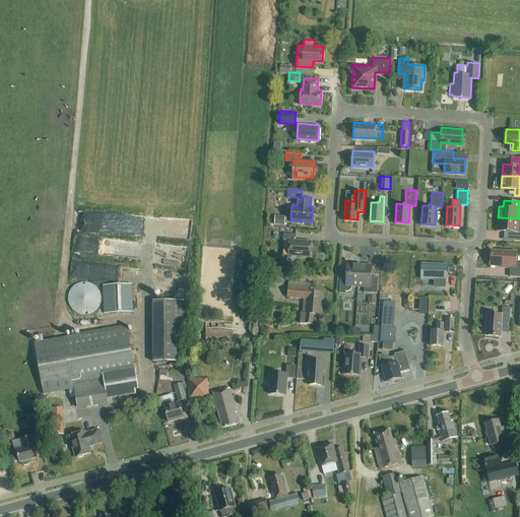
[(284,222),(285,214),(274,213),(274,221),(284,222)]
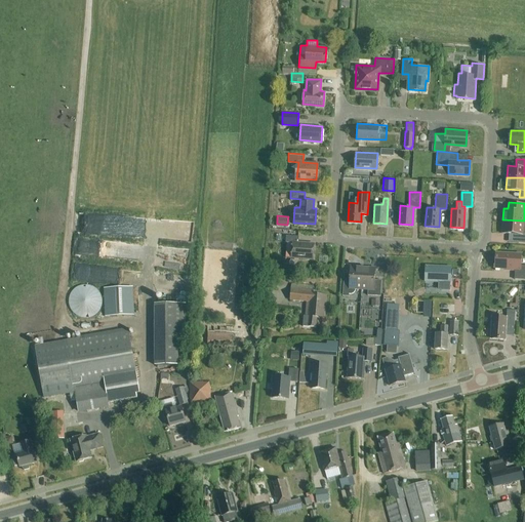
[(518,241),(524,241),(524,221),(502,219),(502,232),(519,233),(518,241)]
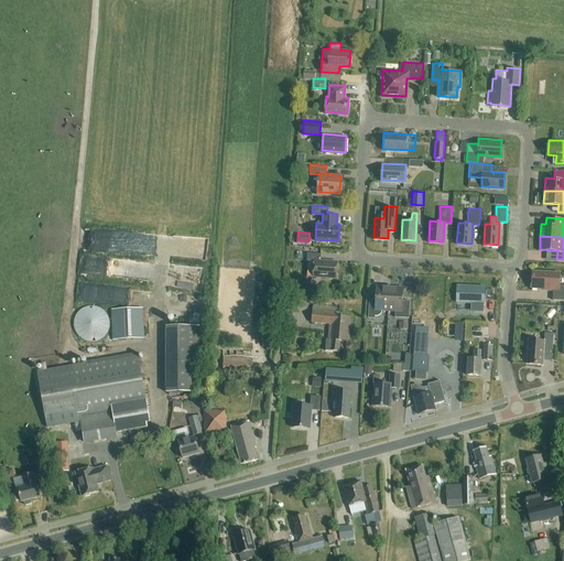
[(321,252),(307,251),(307,259),(314,259),(313,276),(336,277),(337,260),(321,259),(321,252)]
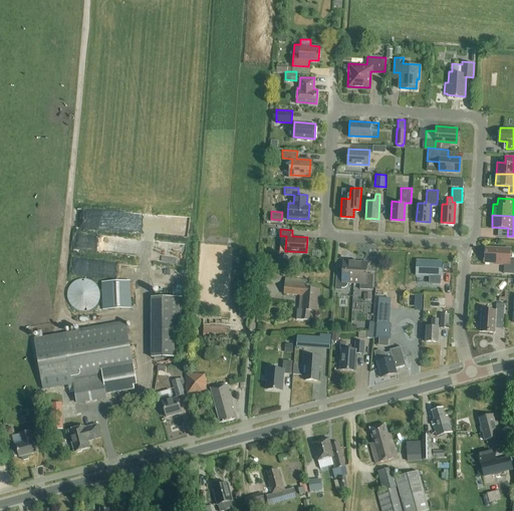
[(510,247),(485,246),(485,261),(498,261),(498,262),(504,263),(503,271),(513,271),(513,258),(509,258),(510,247)]
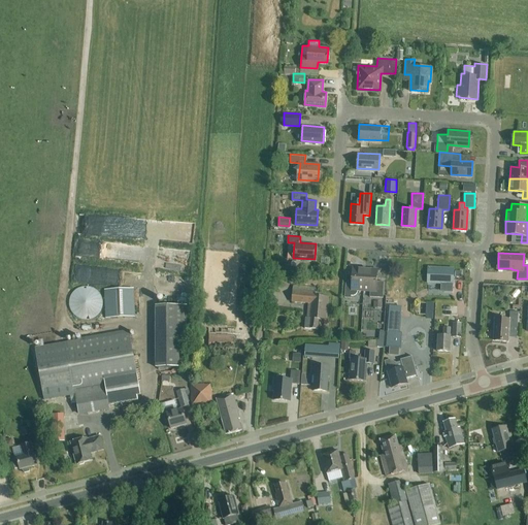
[(400,268),(419,269),(419,259),(400,258),(400,268)]
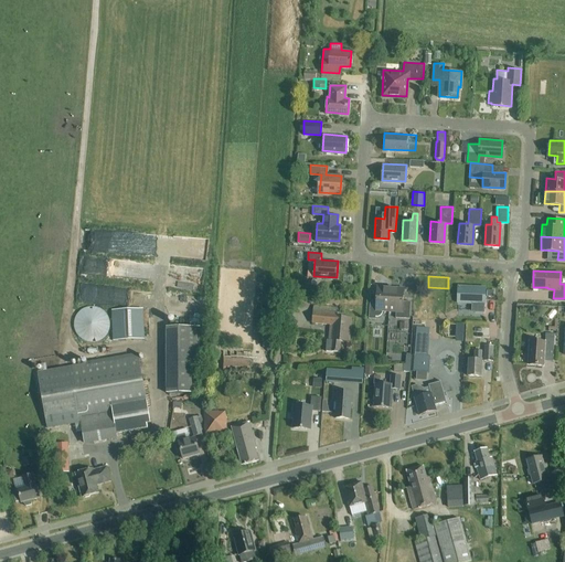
[(458,284),(458,299),(473,300),(473,309),(483,309),(484,285),(458,284)]
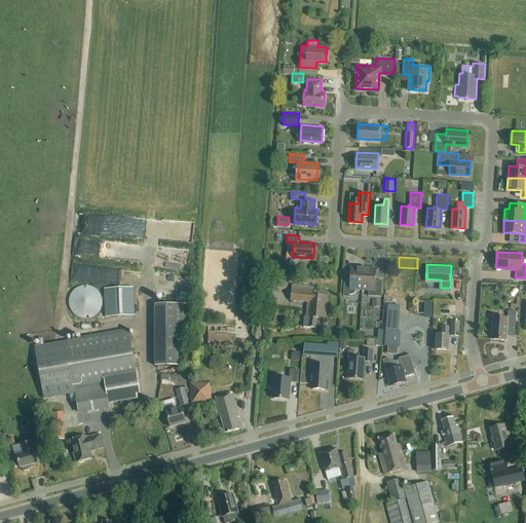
[(350,277),(344,276),(343,295),(349,295),(349,293),(351,293),(353,292),(355,290),(355,288),(362,288),(364,267),(358,266),(358,265),(351,265),(350,277)]
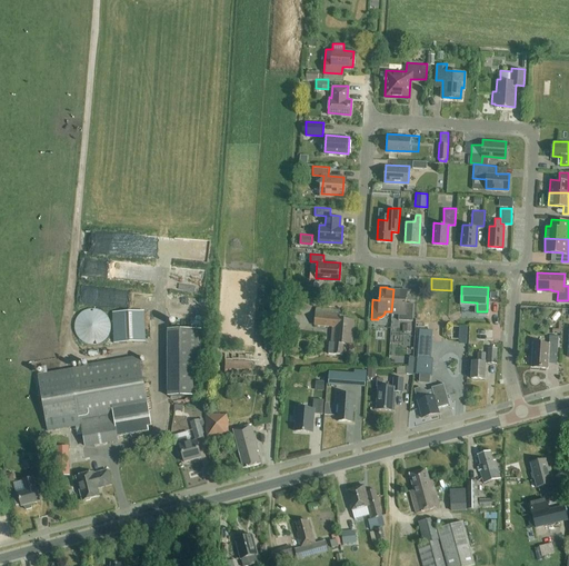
[(393,289),(391,311),(399,311),(398,318),(412,319),(413,301),(406,301),(407,288),(399,288),(399,289),(393,289)]
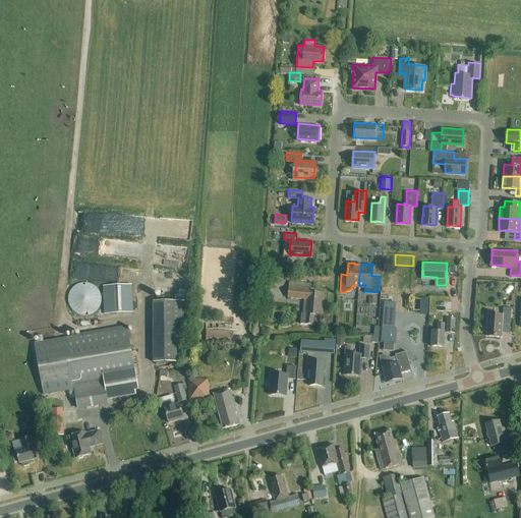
[(314,312),(322,313),(324,291),(310,290),(311,282),(289,280),(287,295),(304,297),(303,311),(301,311),(300,322),(313,323),(314,312)]
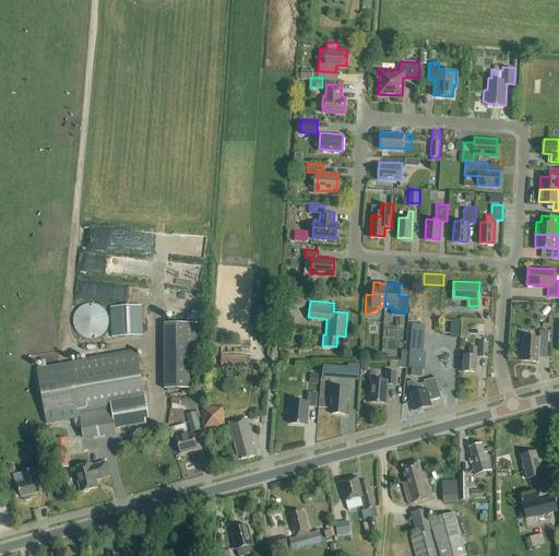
[(80,305),(76,308),(74,314),(73,319),(74,324),(76,329),(80,333),(85,335),(91,336),(96,335),(100,333),(105,329),(107,324),(108,319),(107,314),(105,308),(100,305),(96,303),(91,302),(85,303),(80,305)]
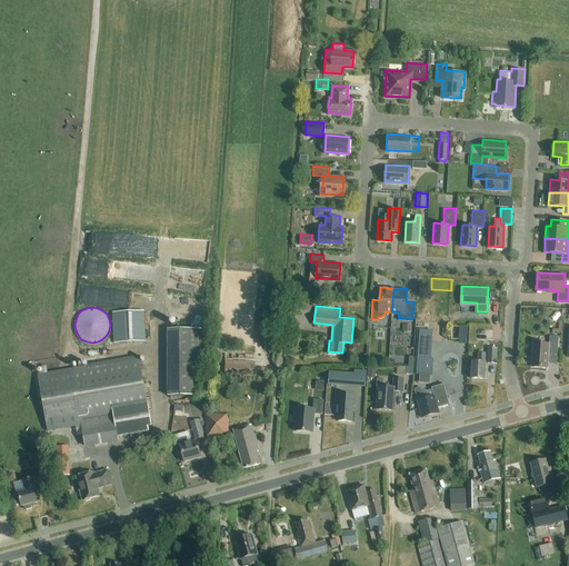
[(555,307),(549,315),(556,319),(561,313),(555,307)]
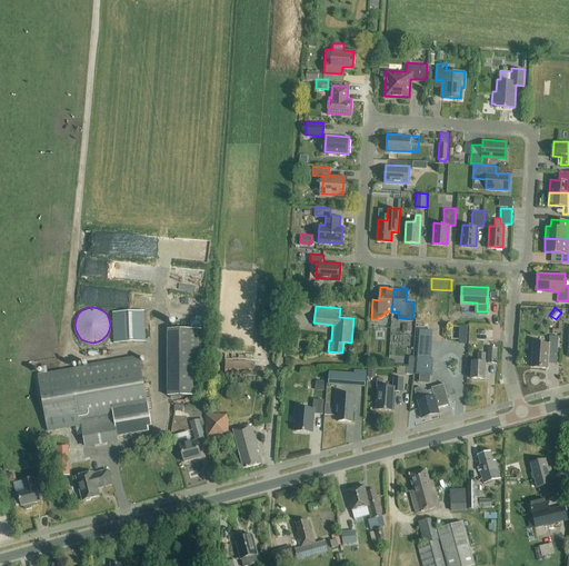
[(145,309),(112,310),(115,340),(146,338),(145,309)]
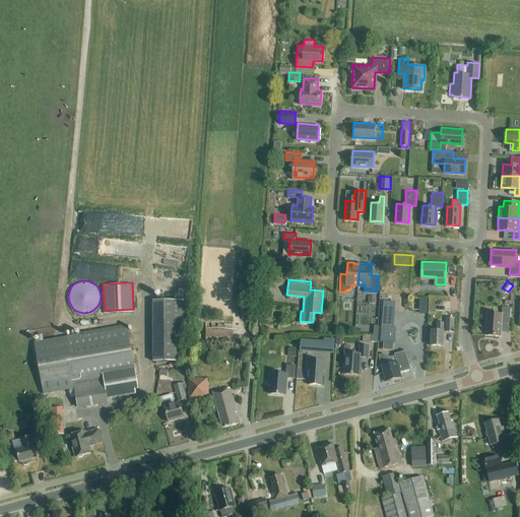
[(382,300),(399,301),(399,292),(383,291),(382,300)]
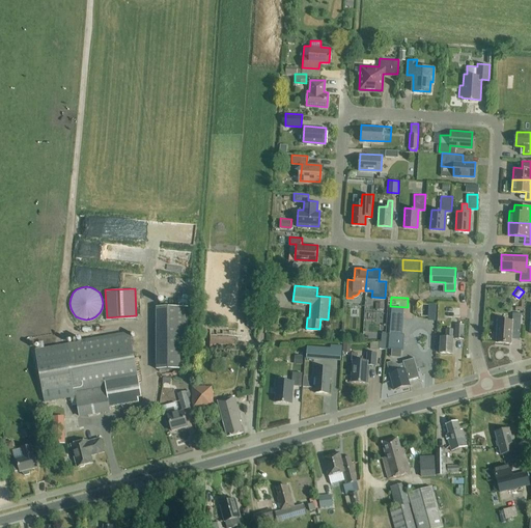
[(409,298),(408,306),(421,308),(422,300),(409,298)]
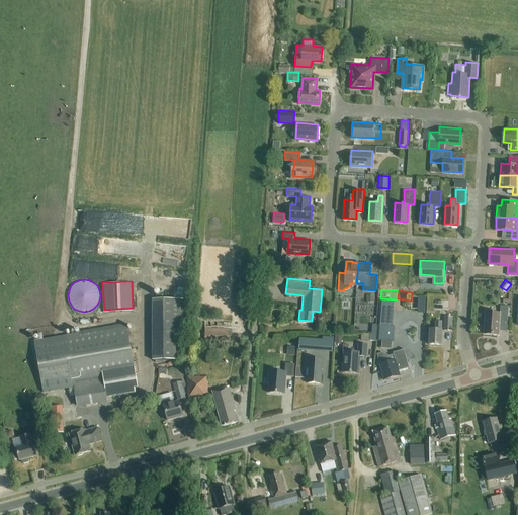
[(435,293),(435,303),(450,304),(450,294),(435,293)]
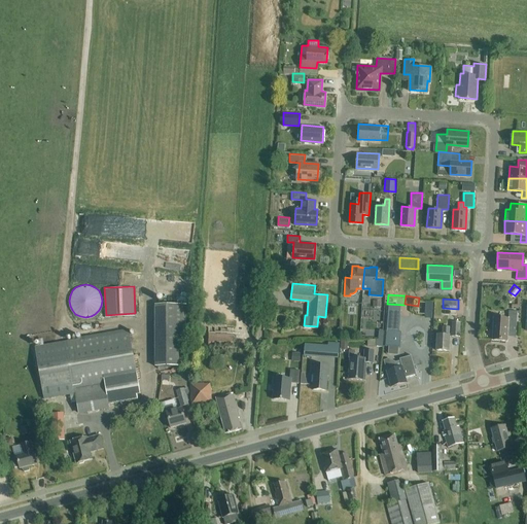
[(179,364),(178,324),(187,324),(186,303),(154,304),(154,324),(157,324),(159,364),(179,364)]
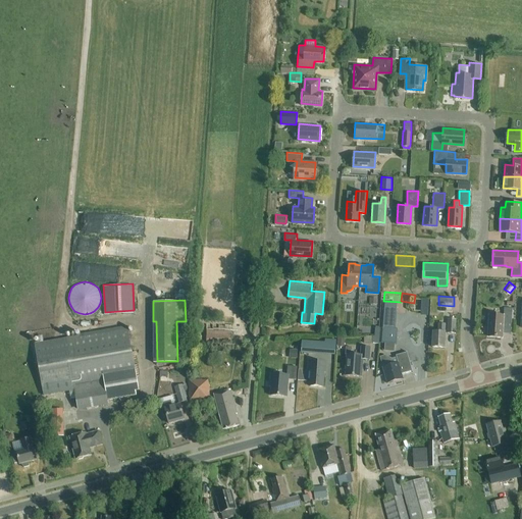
[(503,320),(512,320),(512,307),(504,306),(504,313),(489,313),(487,335),(502,336),(503,320)]
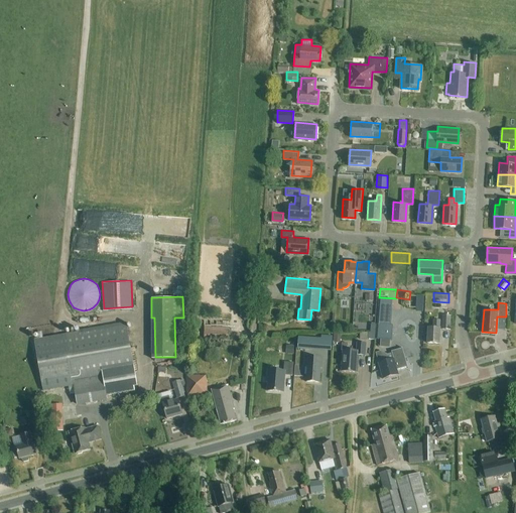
[(391,323),(392,306),(379,305),(376,337),(380,337),(388,338),(390,338),(392,338),(393,323),(391,323)]
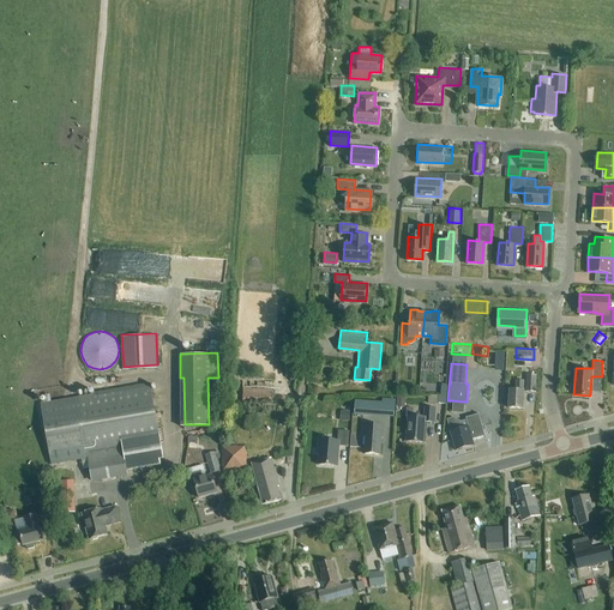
[(525,390),(535,390),(536,373),(527,373),(525,390)]
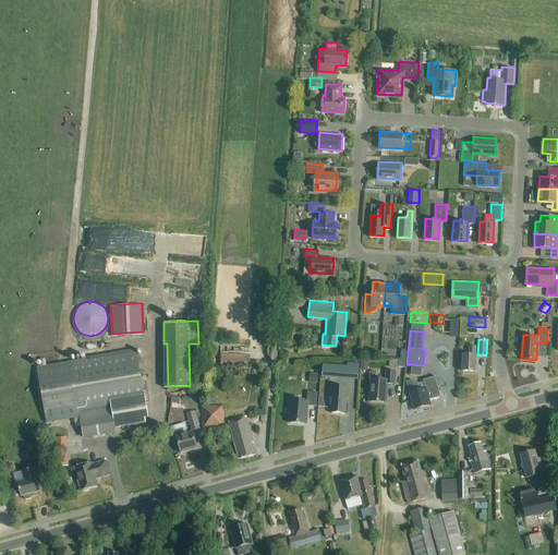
[(462,369),(475,370),(476,353),(475,353),(475,345),(469,345),(469,353),(462,352),(462,369)]
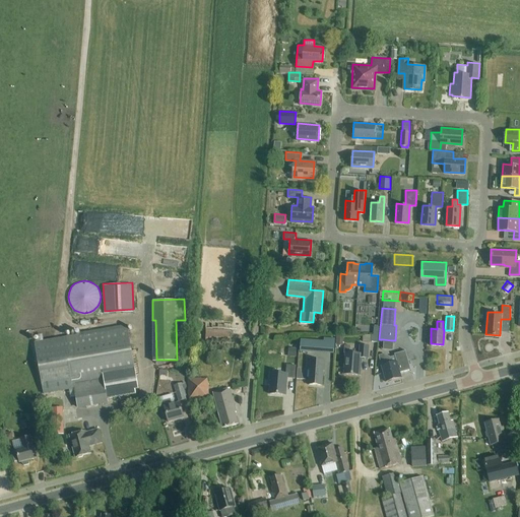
[(377,339),(378,324),(373,324),(372,332),(364,332),(364,339),(377,339)]
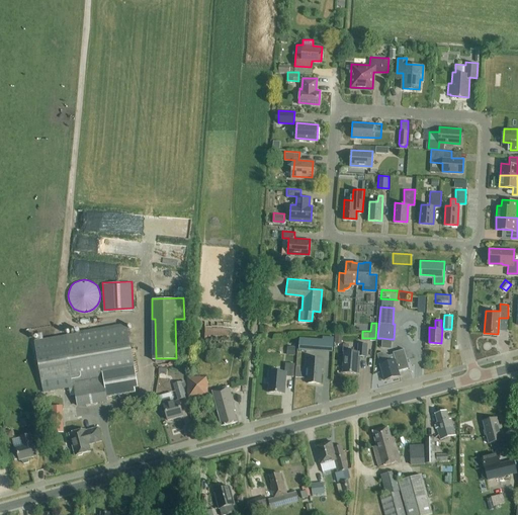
[(126,324),(65,335),(34,340),(44,392),(74,385),(75,393),(77,404),(107,398),(106,394),(139,389),(126,324)]
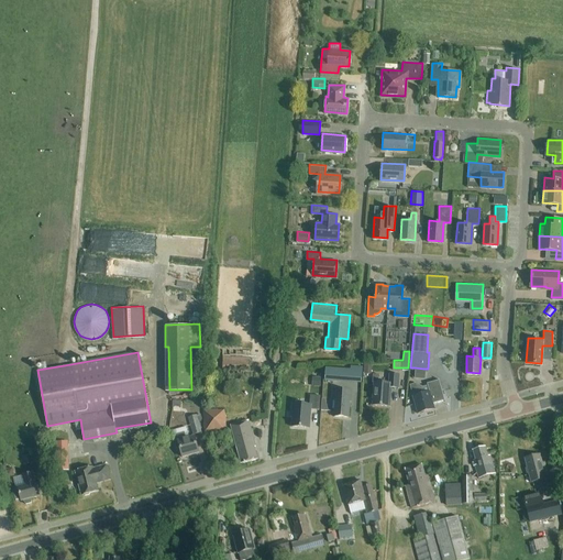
[(222,366),(249,366),(249,355),(223,355),(222,366)]
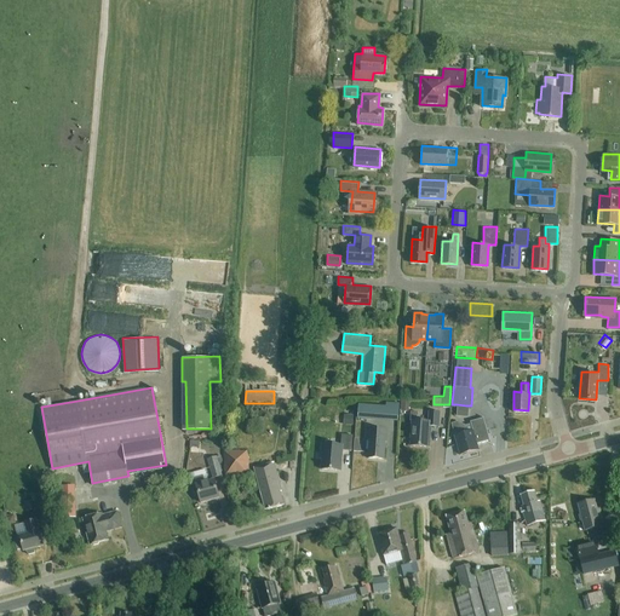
[(383,403),(382,415),(399,416),(400,404),(383,403)]
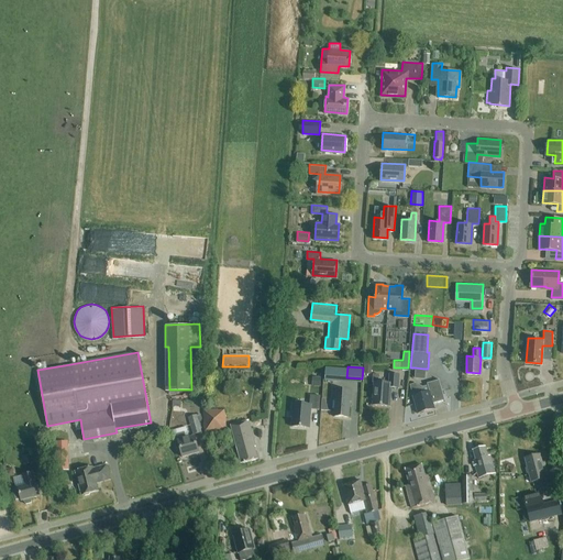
[(390,372),(389,382),(374,381),(373,404),(389,405),(392,385),(398,386),(399,373),(390,372)]
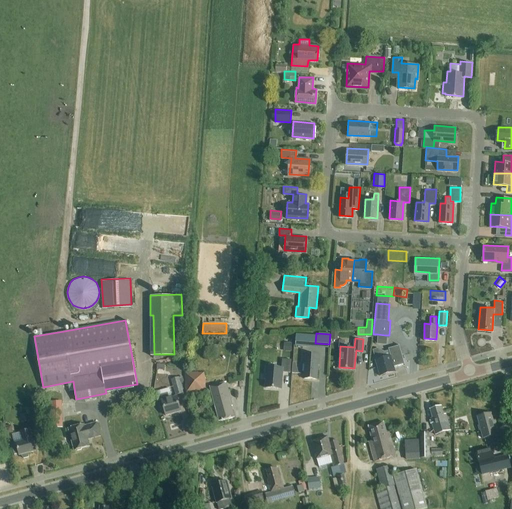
[(291,349),(291,340),(283,340),(283,349),(291,349)]
